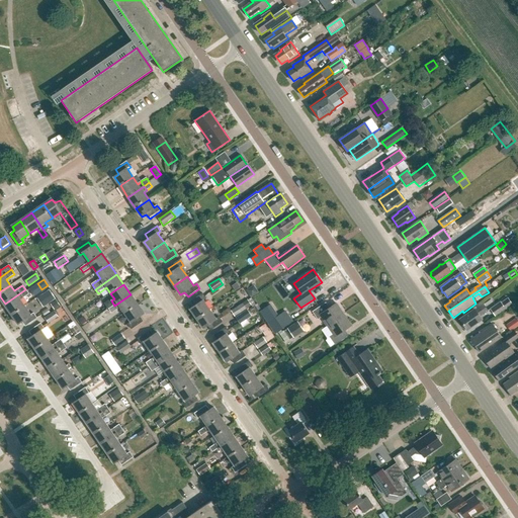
[(25,289),(5,304),(12,314),(24,306),(20,299),(23,297),(28,294),(25,289)]
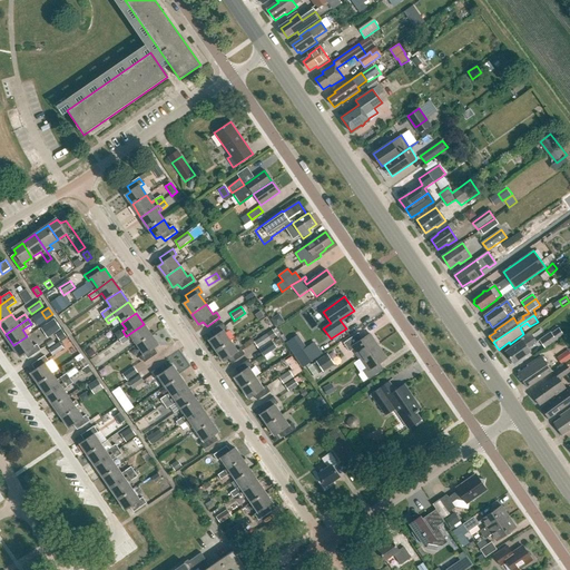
[(41,328),(48,338),(61,330),(55,320),(41,328)]
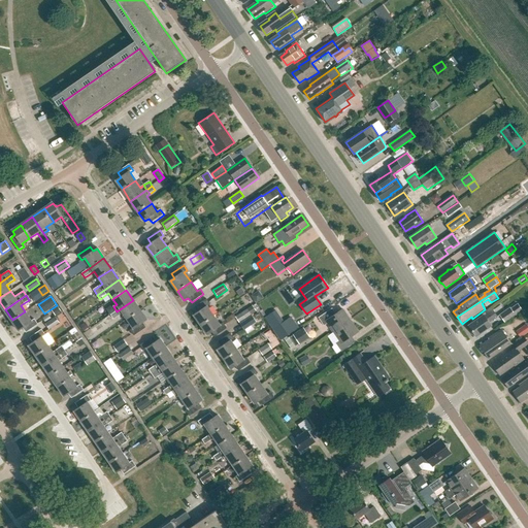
[(194,315),(201,325),(215,316),(207,306),(210,304),(207,299),(195,307),(198,312),(194,315)]
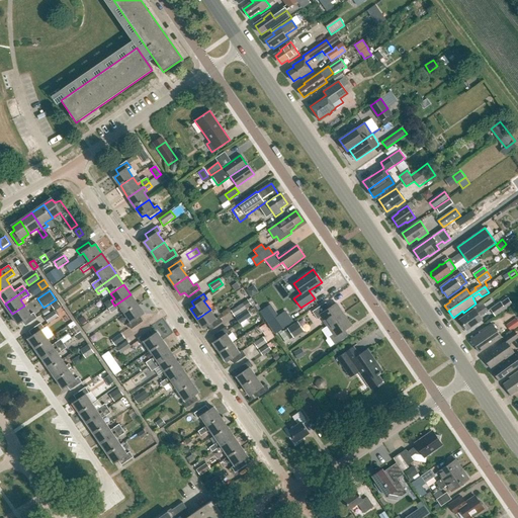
[(114,306),(109,310),(112,314),(120,308),(124,314),(137,305),(131,294),(114,306)]
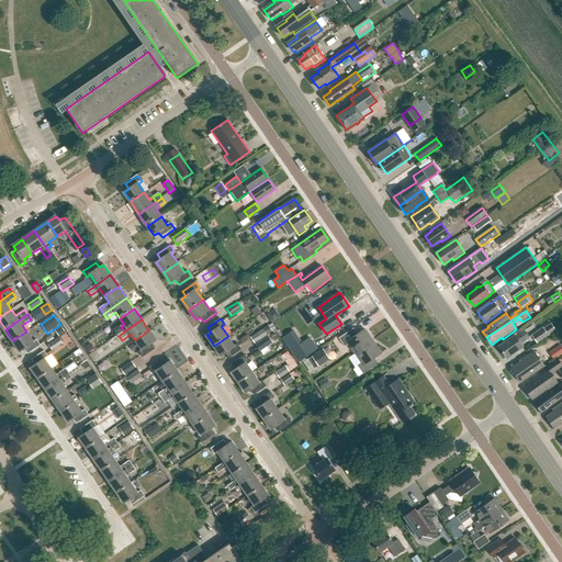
[(550,338),(558,333),(551,324),(543,329),(543,327),(531,336),(538,345),(549,337),(550,338)]
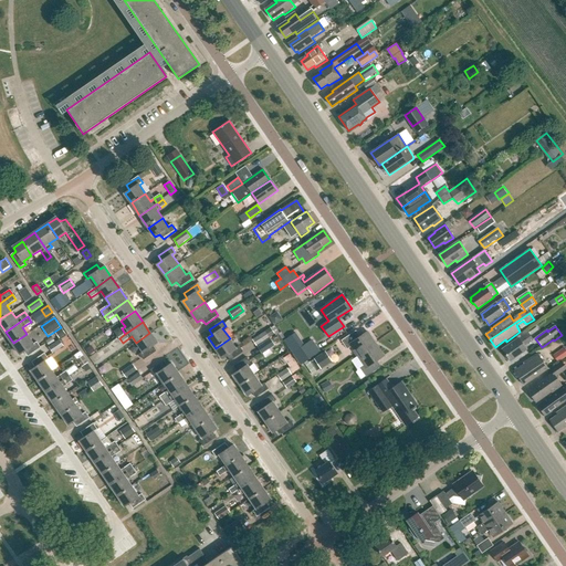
[(253,341),(257,346),(269,338),(275,334),(271,327),(253,341)]
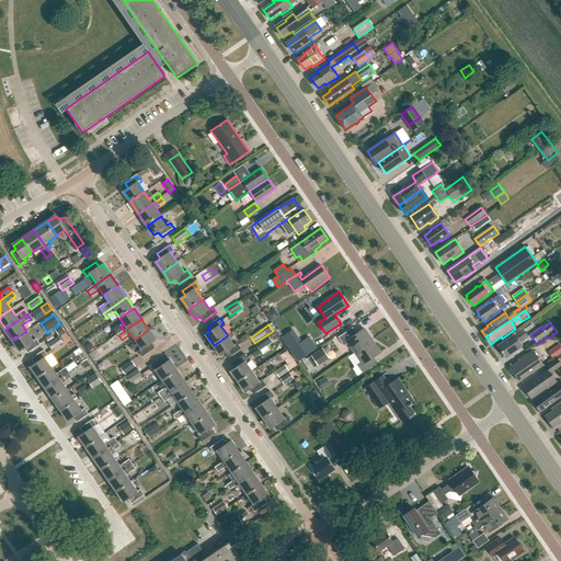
[(58,335),(65,332),(60,325),(55,330),(58,335)]
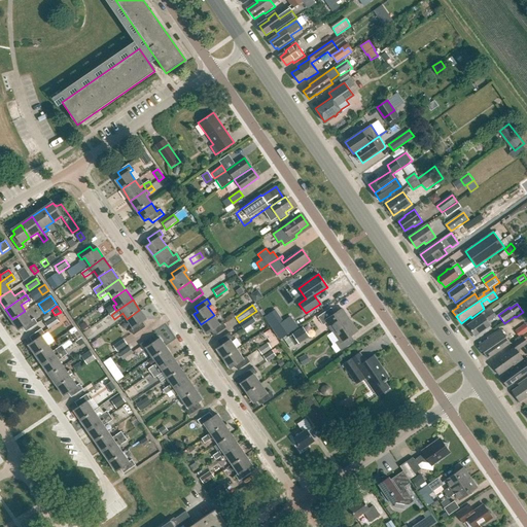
[(331,308),(318,317),(323,325),(327,322),(334,331),(350,320),(342,309),(336,314),(331,308)]
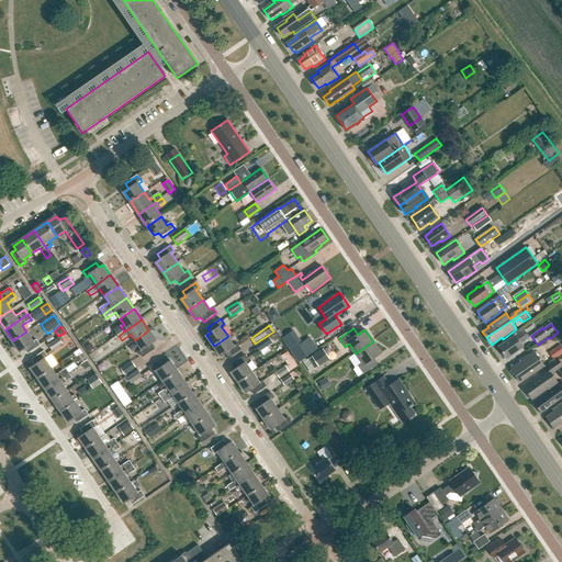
[(148,330),(135,340),(142,350),(138,352),(143,358),(155,349),(152,344),(156,340),(148,330)]
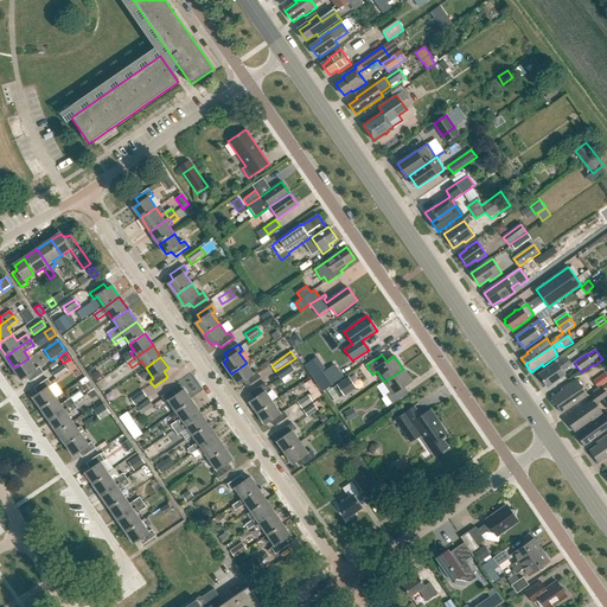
[(557,363),(556,363),(540,375),(548,387),(564,375),(562,371),(572,365),(567,357),(557,363)]
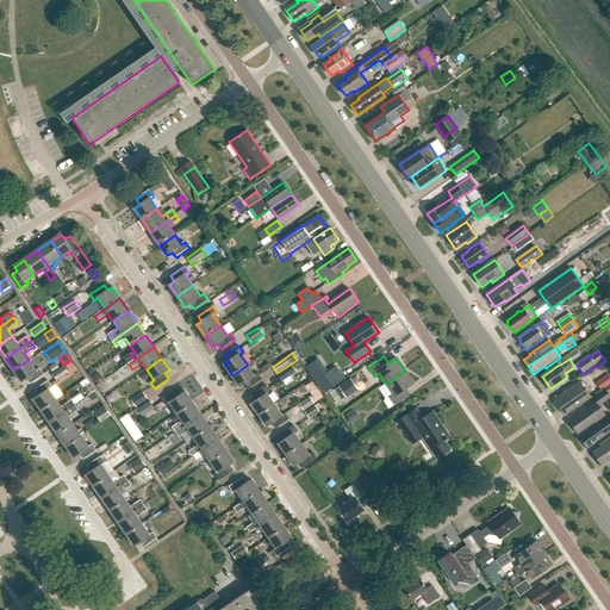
[(29,360),(14,369),(23,383),(27,379),(31,384),(45,375),(41,368),(37,372),(29,360)]
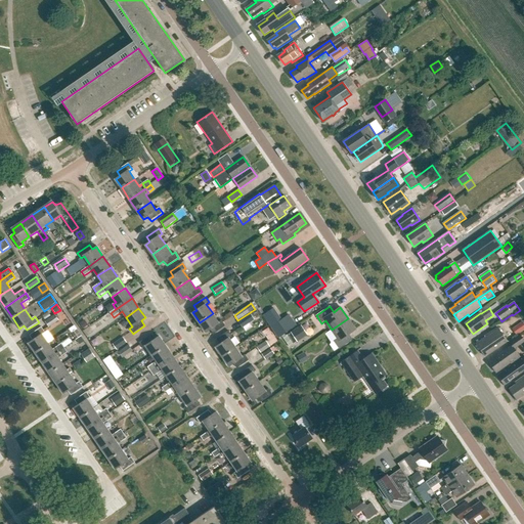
[(210,330),(214,335),(225,326),(222,320),(219,322),(213,313),(200,322),(207,333),(210,330)]
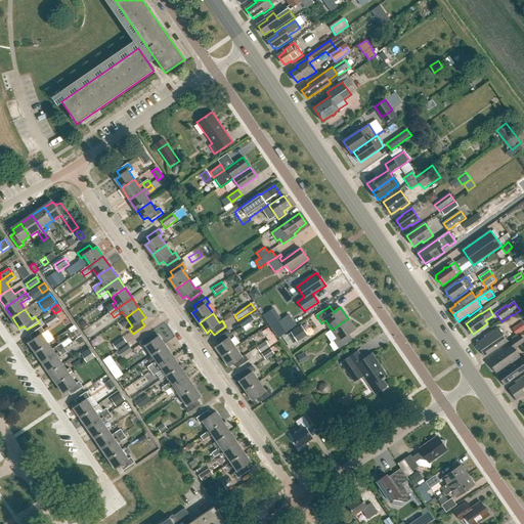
[(249,313),(237,320),(244,328),(254,320),(249,313)]
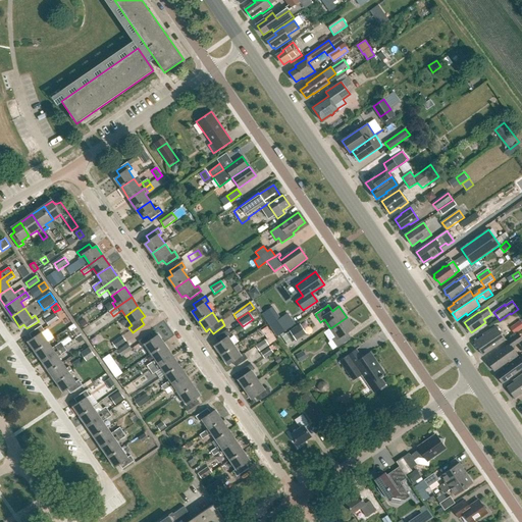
[(281,318),(270,325),(277,337),(296,325),(289,313),(281,318)]
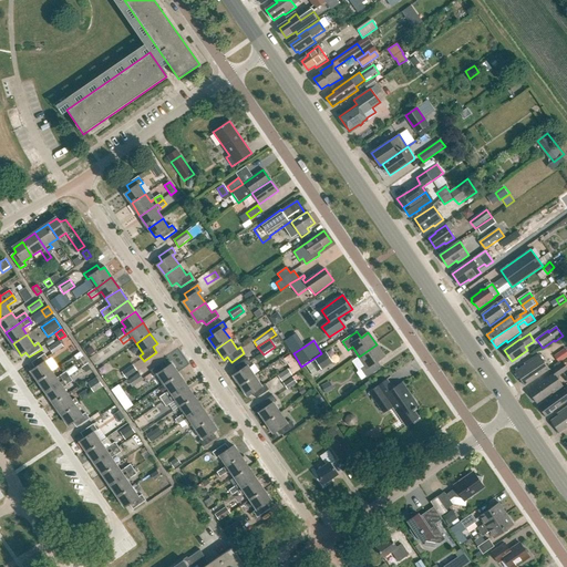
[(49,350),(52,356),(63,349),(60,342),(49,350)]
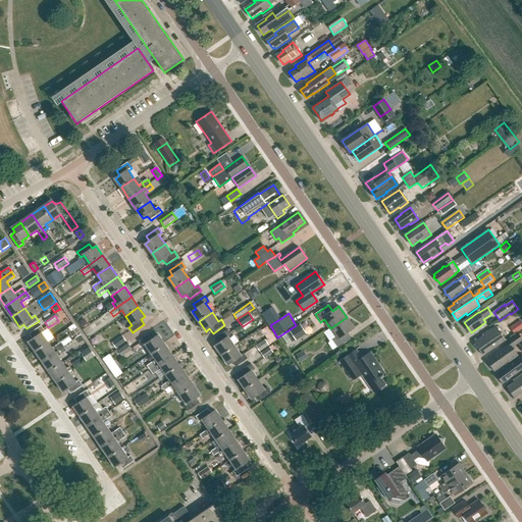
[(330,328),(324,333),(330,342),(332,340),(337,348),(351,338),(348,332),(354,328),(347,317),(330,328)]
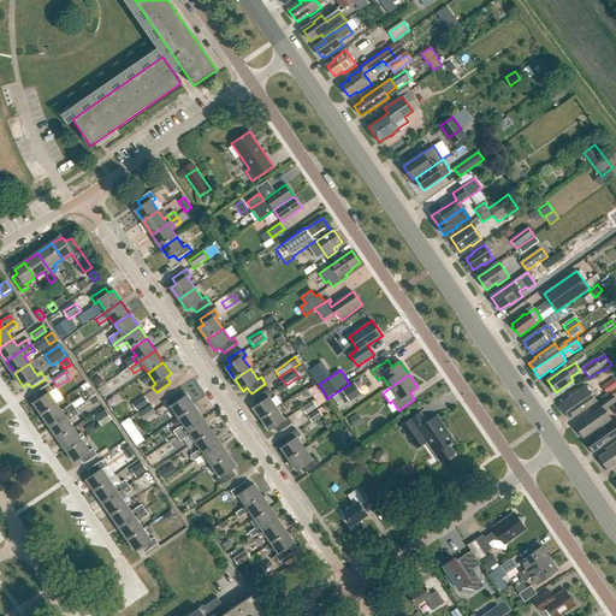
[(93,380),(99,388),(105,383),(99,375),(93,380)]
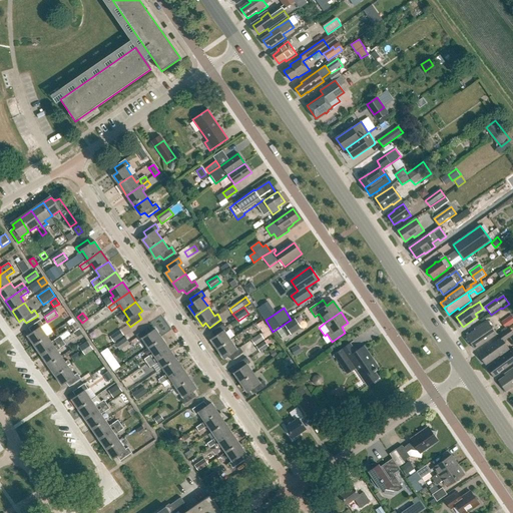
[(500,322),(504,328),(512,321),(512,319),(509,315),(500,322)]
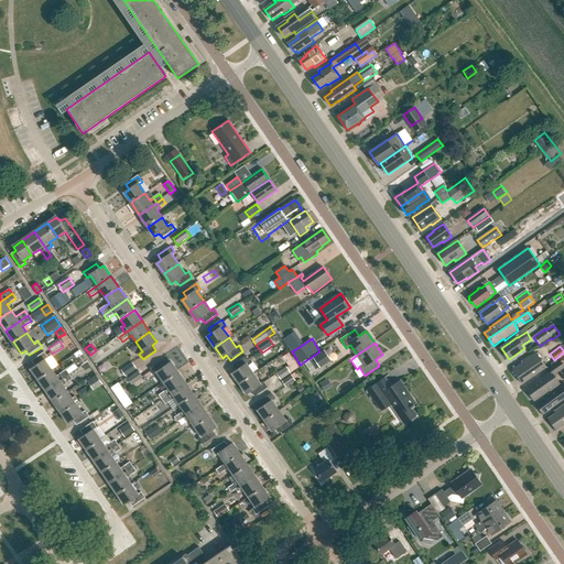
[(332,361),(324,351),(310,360),(316,370),(321,367),(321,368),(332,361)]
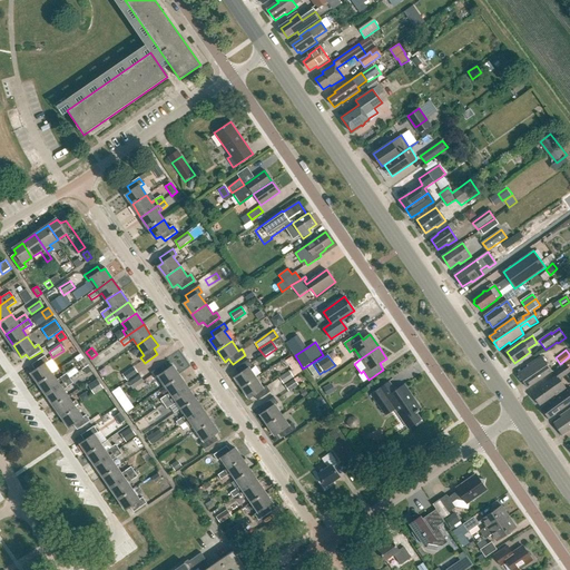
[(32,373),(38,381),(51,372),(47,364),(50,362),(46,356),(33,365),(36,370),(32,373)]
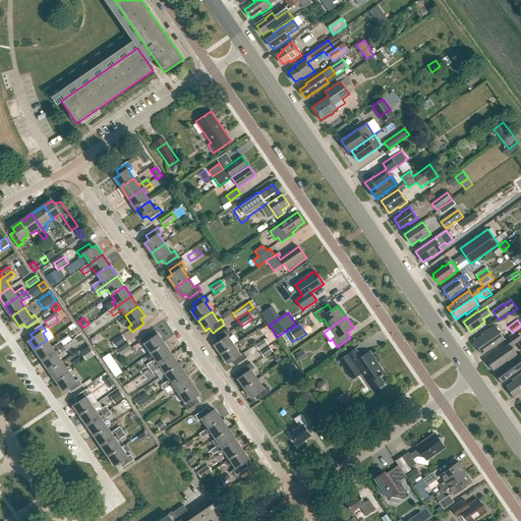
[(482,336),(473,342),(482,355),(505,339),(495,326),(481,335),(482,336)]
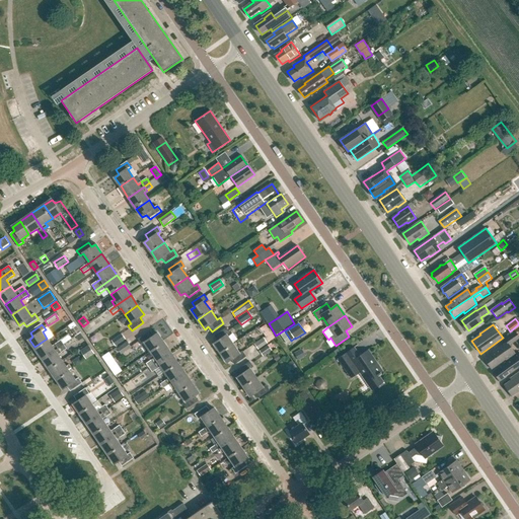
[(70,330),(75,338),(80,334),(75,326),(70,330)]
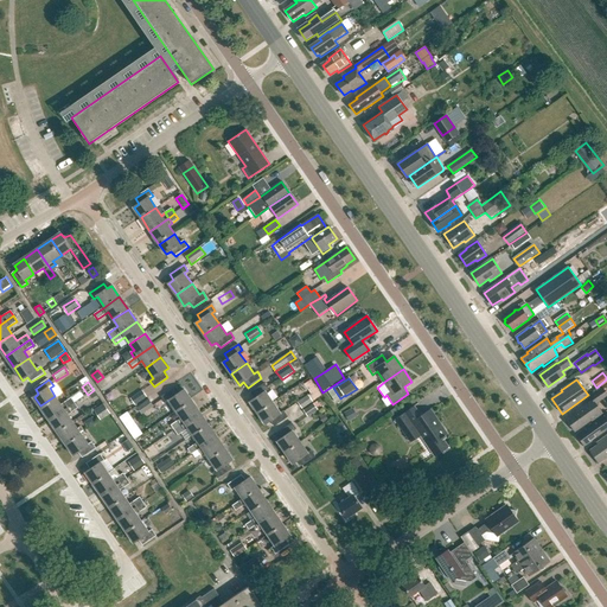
[(250,402),(259,414),(274,403),(267,393),(269,390),(266,384),(253,394),(255,398),(250,402)]
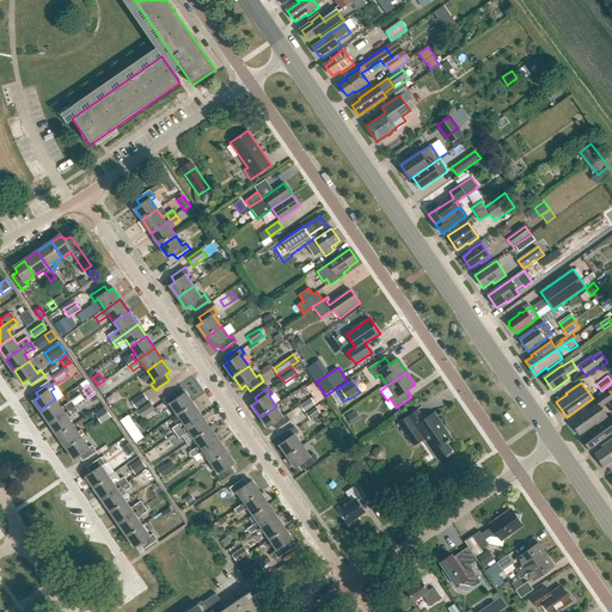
[(176,391),(163,401),(167,407),(171,404),(178,416),(194,405),(185,393),(181,397),(176,391)]
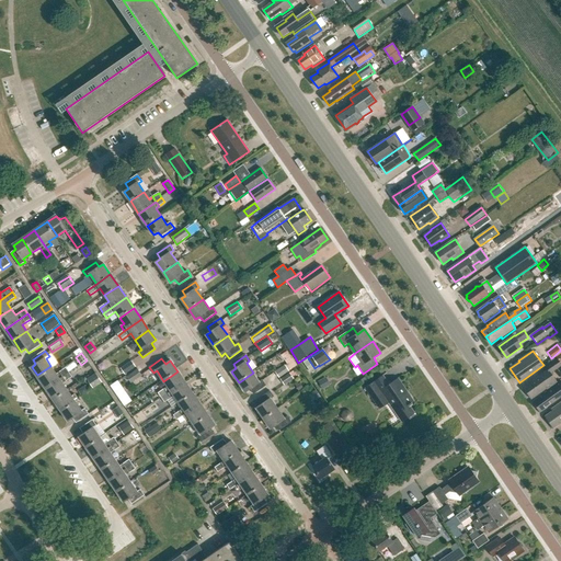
[(546,366),(551,374),(560,366),(560,364),(558,358),(546,366)]
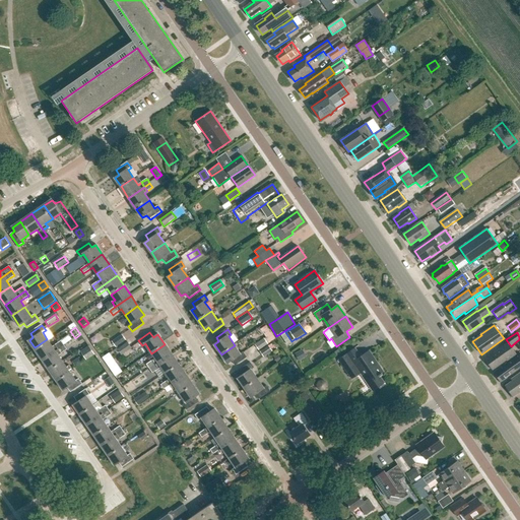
[(111,341),(115,347),(125,340),(121,334),(111,341)]
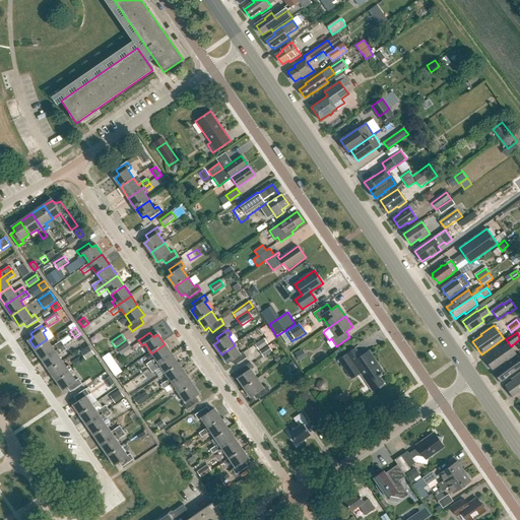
[(255,344),(259,350),(269,344),(264,338),(255,344)]
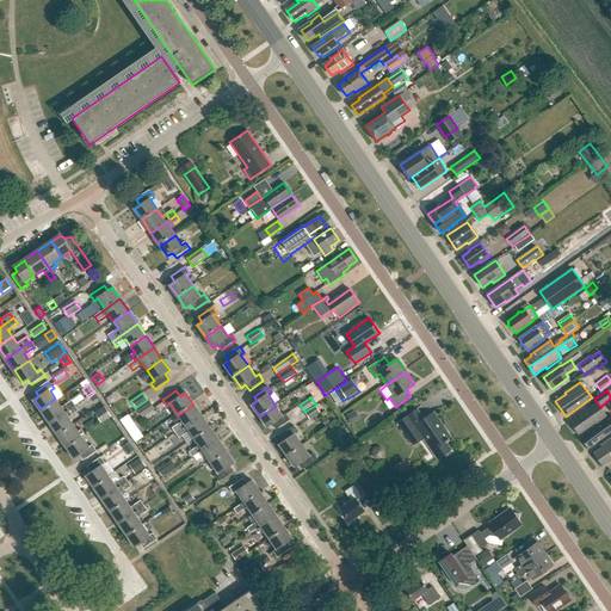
[(41,408),(50,423),(74,406),(72,402),(62,408),(55,399),(41,408)]
